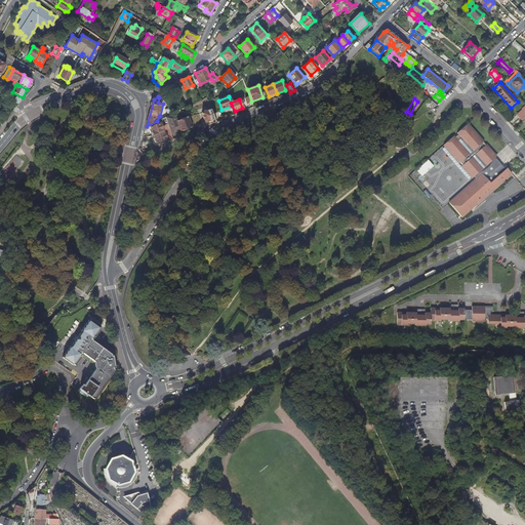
[(429,108),(433,103),(429,99),(425,105),(429,108)]
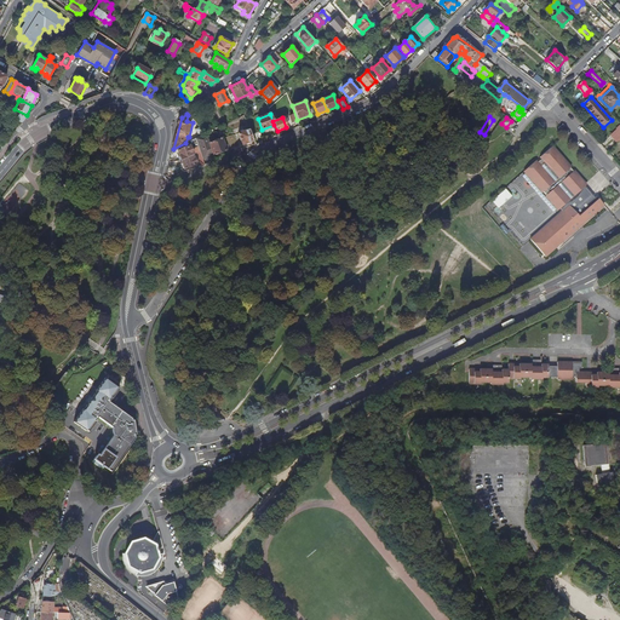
[(242,144),(253,141),(248,128),(237,133),(242,144)]
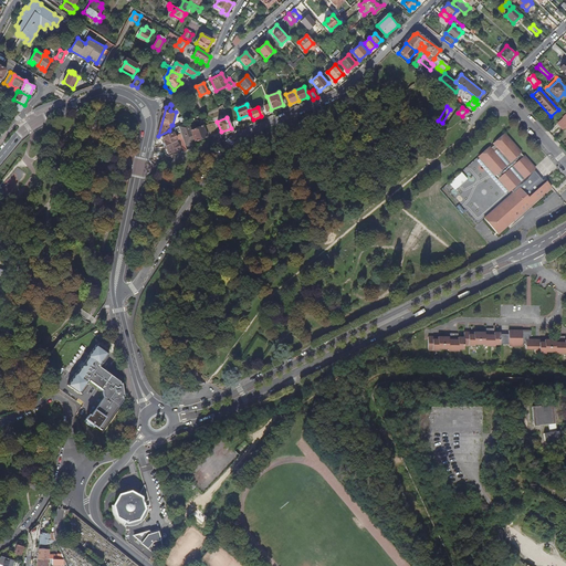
[(182,139),(185,146),(207,137),(202,126),(191,130),(188,123),(177,127),(182,139)]
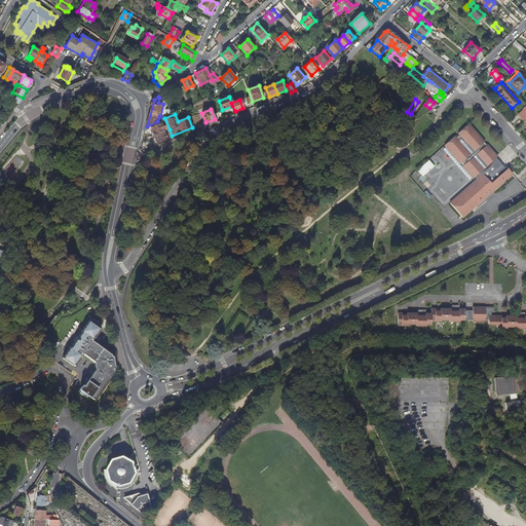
[(461,132),(488,163),(497,156),(487,145),(484,142),(485,142),(477,118),(461,132)]
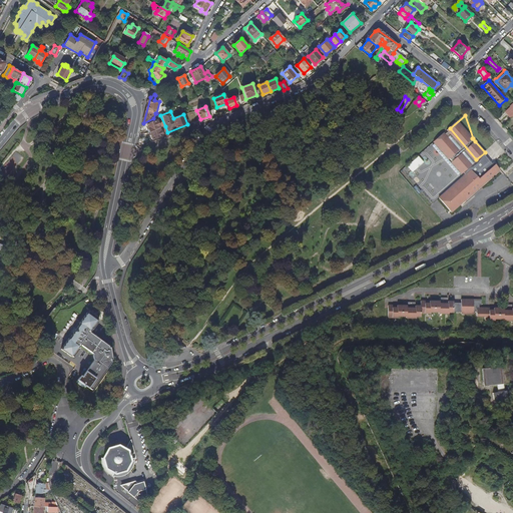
[(147,124),(150,132),(160,128),(157,120),(147,124)]
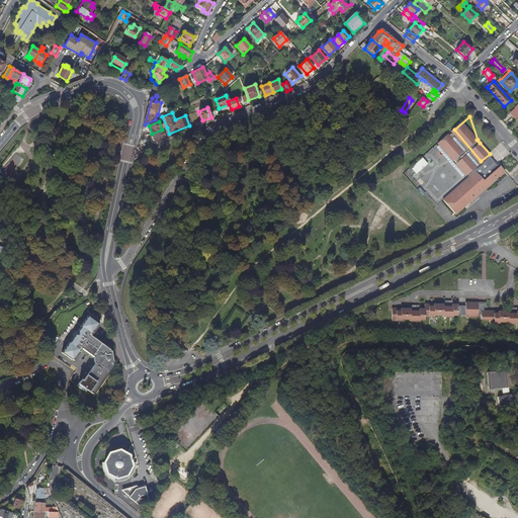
[(162,130),(152,134),(155,141),(165,137),(162,130)]
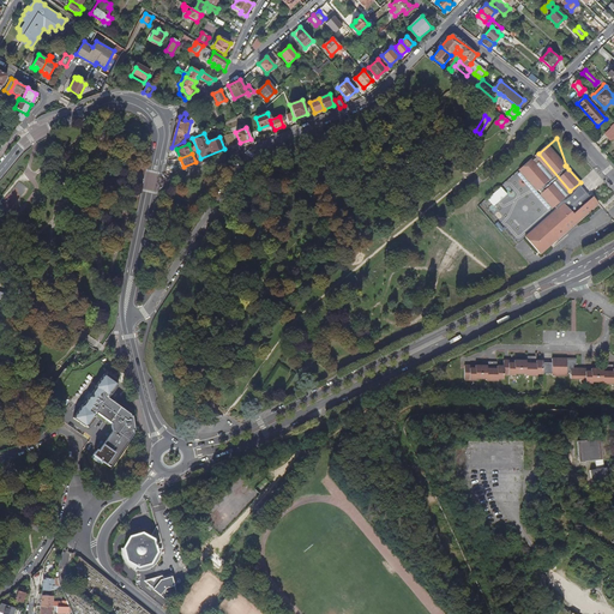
[(557,204),(573,226),(575,224),(588,212),(578,200),(570,191),(539,154),(535,156),(536,157),(533,161),(531,158),(527,162),(561,200),(557,204)]
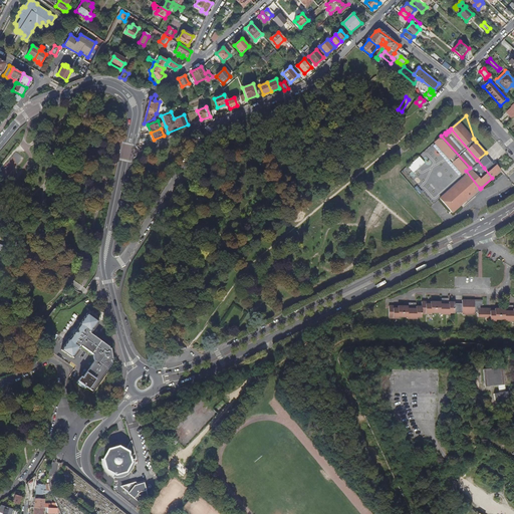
[(471,196),(480,189),(466,171),(470,168),(441,136),(435,142),(450,160),(451,159),(453,162),(463,174),(465,173),(467,175),(459,182),(471,196)]
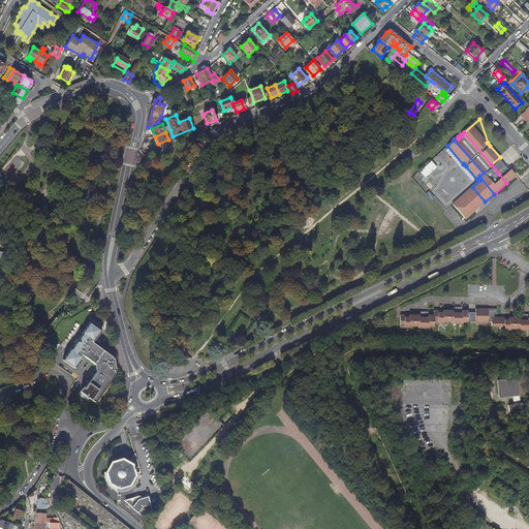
[(498,173),(506,183),(516,175),(509,167),(507,168),(504,172),(496,162),(499,159),(501,158),(500,157),(491,164),(498,173)]
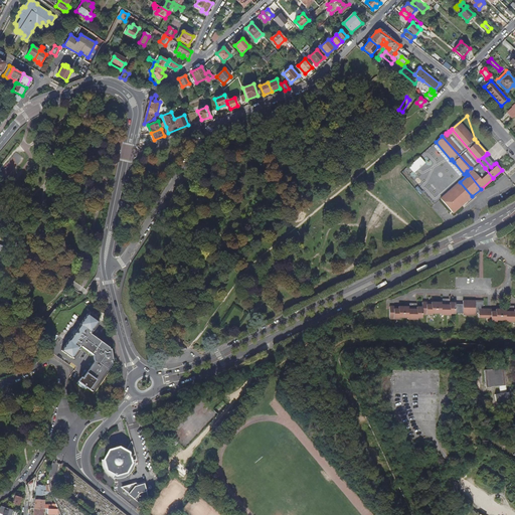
[(491,167),(494,164),(486,155),(483,158),(491,167)]
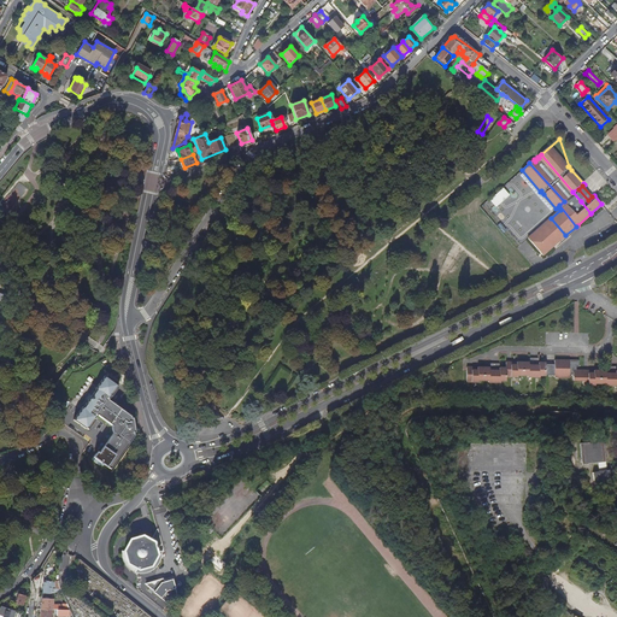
[(503,188),(489,200),(495,207),(509,195),(503,188)]
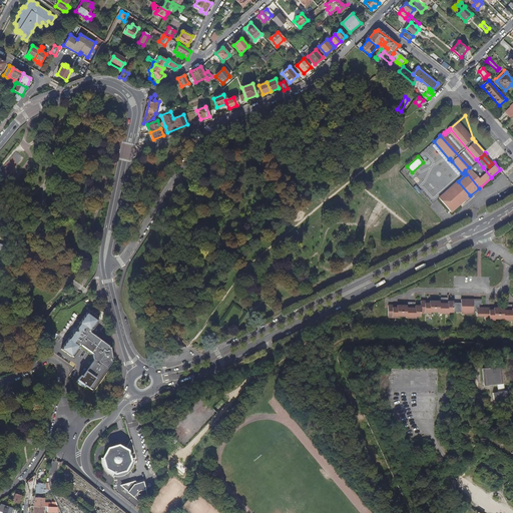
[(467,198),(470,195),(458,181),(454,184),(467,198)]
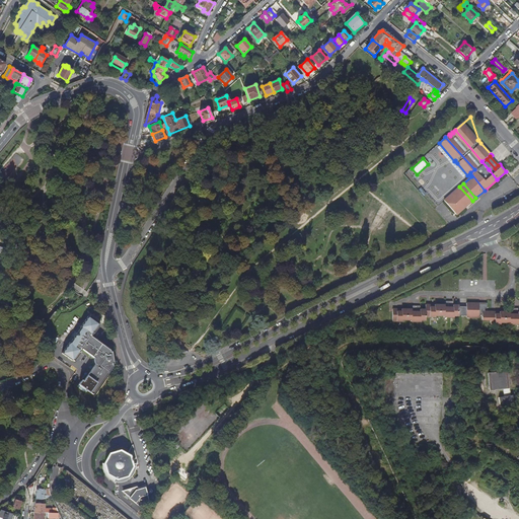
[(465,207),(472,201),(459,187),(453,193),(465,207)]
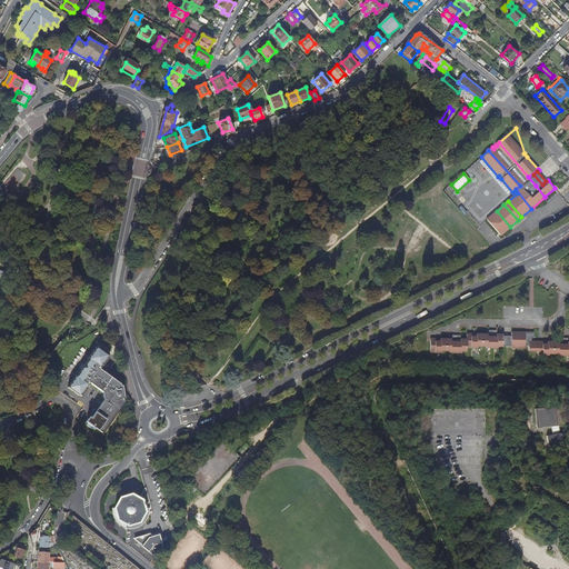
[(507,230),(510,227),(497,211),(491,216),(505,231),(507,230)]
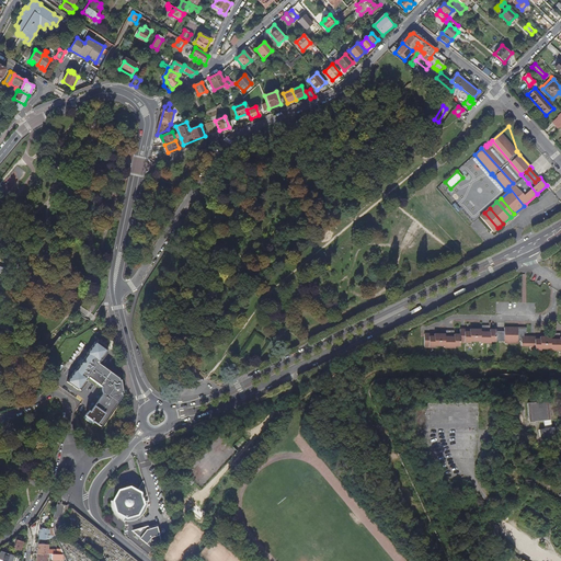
[(494,231),(497,228),(484,213),(480,216),(494,231)]
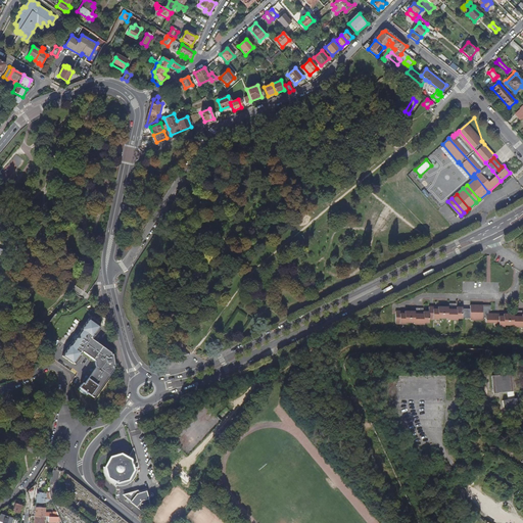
[(415,313),(415,310),(405,310),(405,313),(400,313),(400,317),(396,317),(395,322),(406,322),(406,321),(414,321),(414,322),(424,323),(424,321),(429,321),(429,318),(439,318),(439,317),(447,317),(447,318),(458,318),(458,317),(470,317),(470,318),(482,318),(482,317),(486,317),(486,321),(494,321),(494,325),(505,325),(505,323),(512,323),(512,325),(522,325),(522,323),(522,313),(522,316),(514,315),(514,313),(498,313),(498,319),(494,319),(494,313),(488,313),(488,310),(490,310),(490,305),(488,305),(483,305),(483,303),(470,303),(470,307),(463,307),(463,305),(457,305),(457,307),(448,307),(448,305),(433,305),(433,313),(429,312),(429,311),(423,311),(423,313),(415,313)]
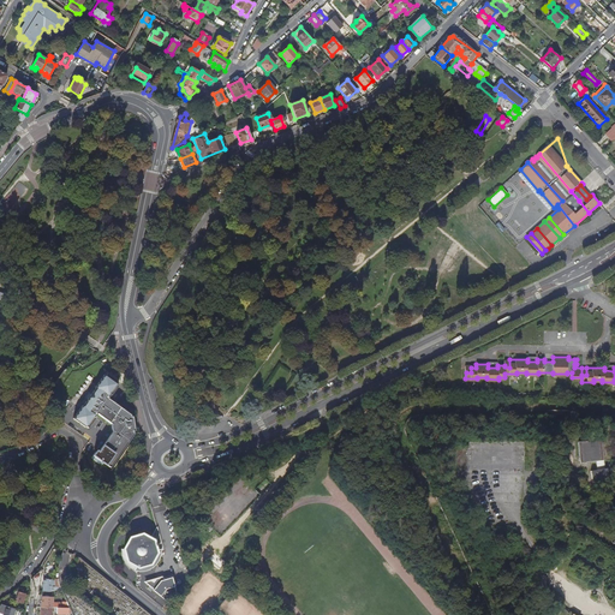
[(118,386),(115,384),(115,383),(107,376),(105,375),(73,419),(85,428),(85,427),(88,429),(95,418),(94,418),(96,413),(114,427),(114,430),(99,453),(96,452),(93,455),(111,467),(133,435),(133,431),(135,431),(132,417),(131,417),(131,416),(107,399),(109,395),(111,396),(118,386)]
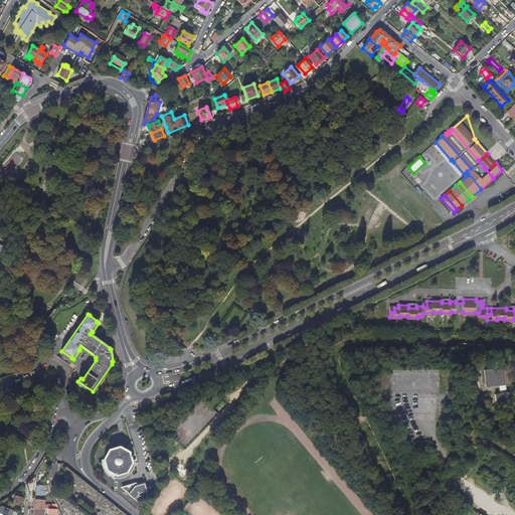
[(486,388),(499,386),(506,386),(504,368),(484,370),(486,388)]
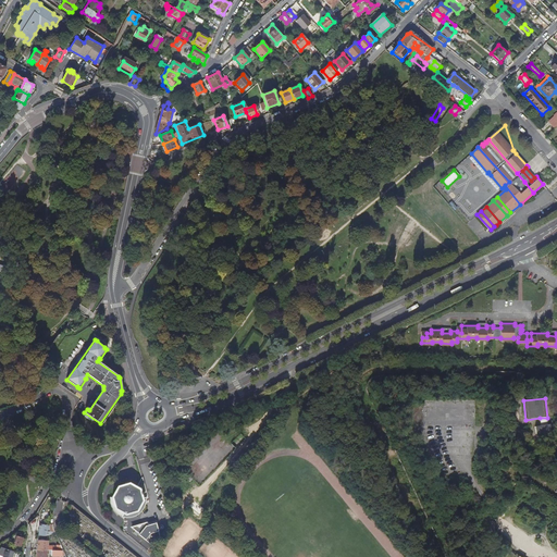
[(548,425),(541,426),(535,428),(536,434),(552,432),(551,424),(548,425)]
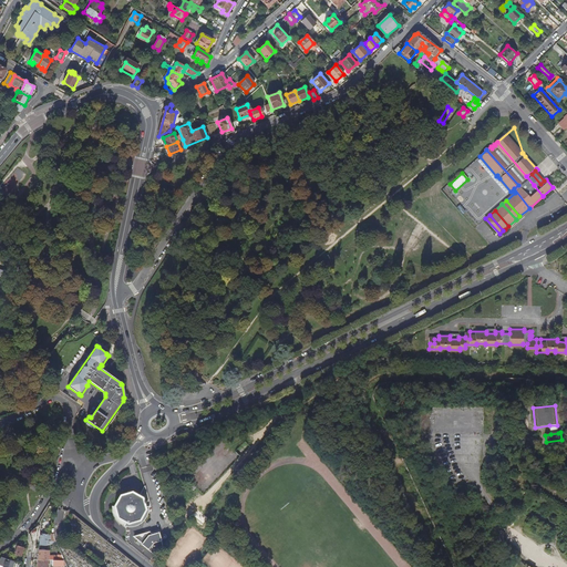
[(480,500),(472,485),(452,494),(460,509),(480,500)]
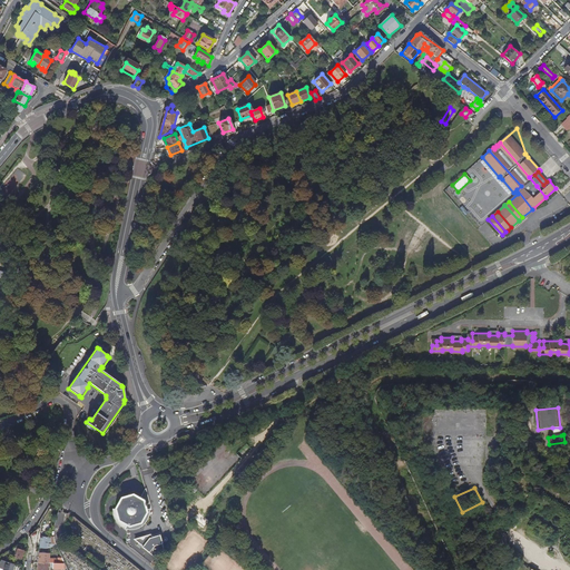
[(146,512),(143,501),(131,495),(120,499),(115,509),(118,521),(128,527),(140,522),(146,512)]
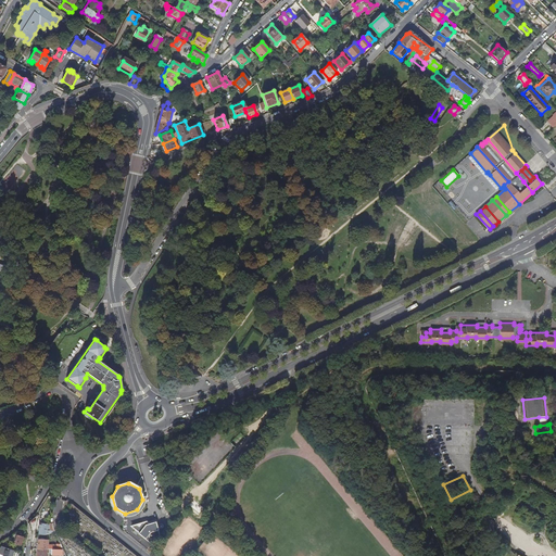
[(188,504),(192,507),(202,497),(198,493),(188,504)]
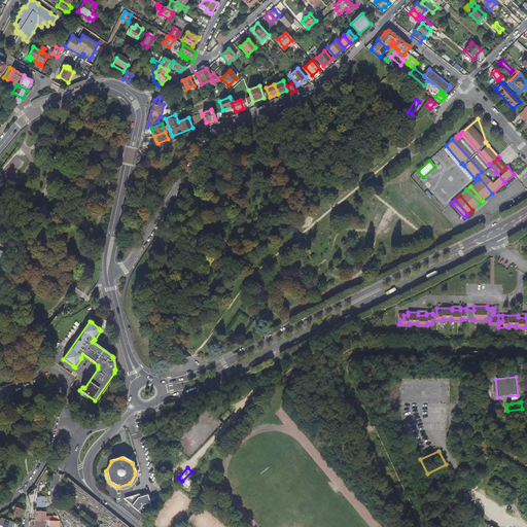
[(194,472),(191,471),(182,481),(189,486),(194,482),(189,478),(194,472)]
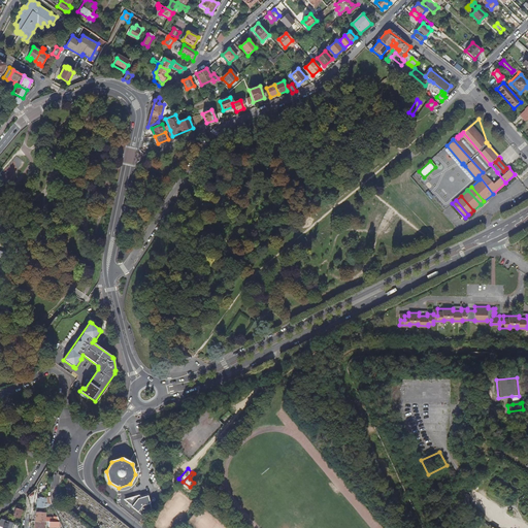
[(153,512),(150,496),(139,498),(131,507),(143,517),(147,512),(153,512)]
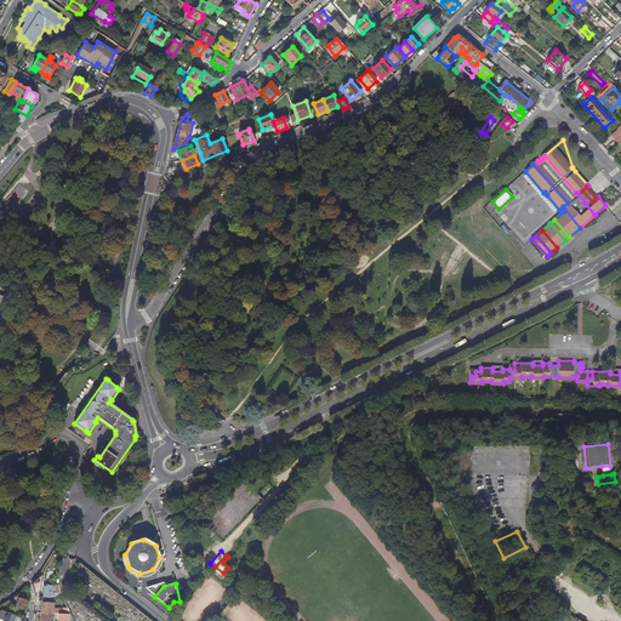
[(43,603),(41,613),(53,614),(58,614),(61,614),(61,609),(53,608),(53,603),(43,603)]
